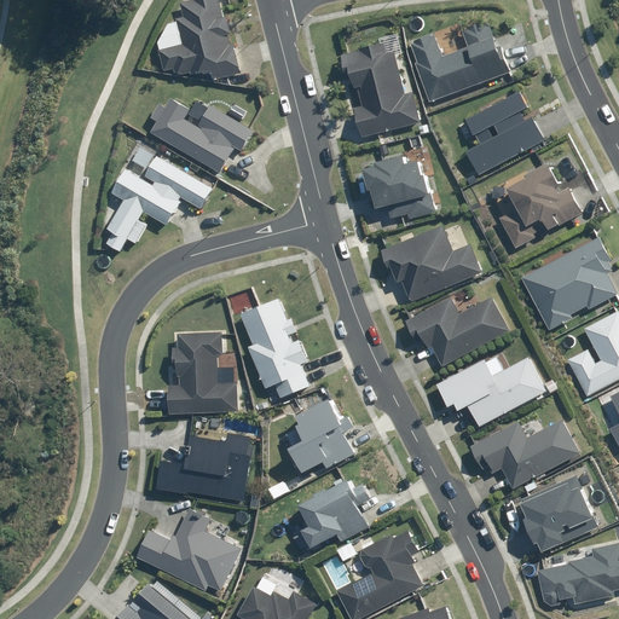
[(242,74),(229,18),(224,19),(219,0),(195,0),(196,0),(180,4),(184,18),(177,21),(183,44),(157,50),(163,73),(177,69),(178,75),(192,71),(194,75),(212,71),(214,81),(242,74)]
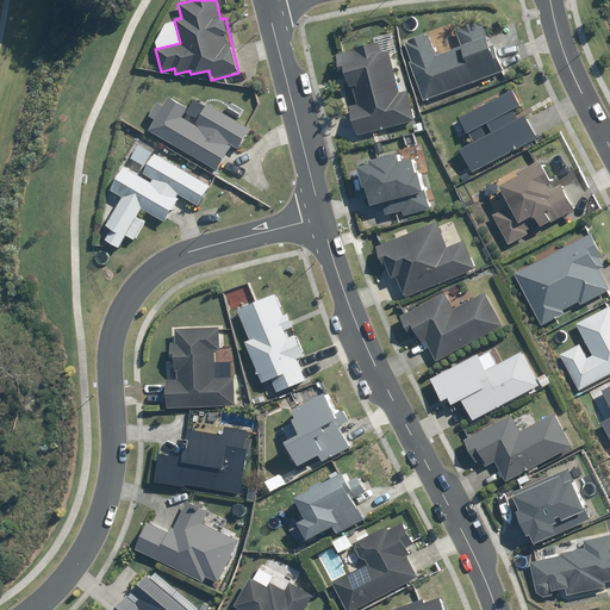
[(404,43),(427,100),(502,72),(481,19),(459,27),(466,45),(437,56),(429,33),(404,43)]
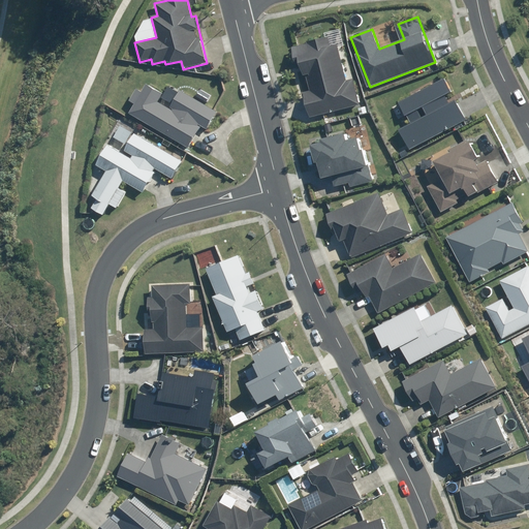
[(309,117),(312,116),(361,103),(354,79),(347,81),(338,44),(333,45),(331,36),(291,45),(294,58),(299,57),(303,76),(307,75),(311,91),(303,93),(309,117)]
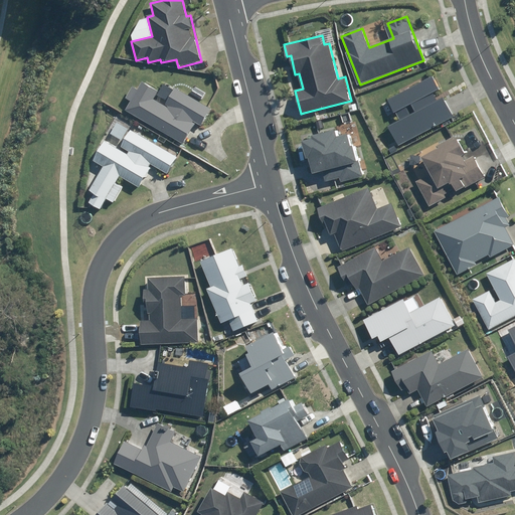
[(456,118),(445,98),(441,100),(437,93),(441,91),(434,75),(388,99),(396,114),(391,116),(395,123),(389,126),(400,146),(456,118)]
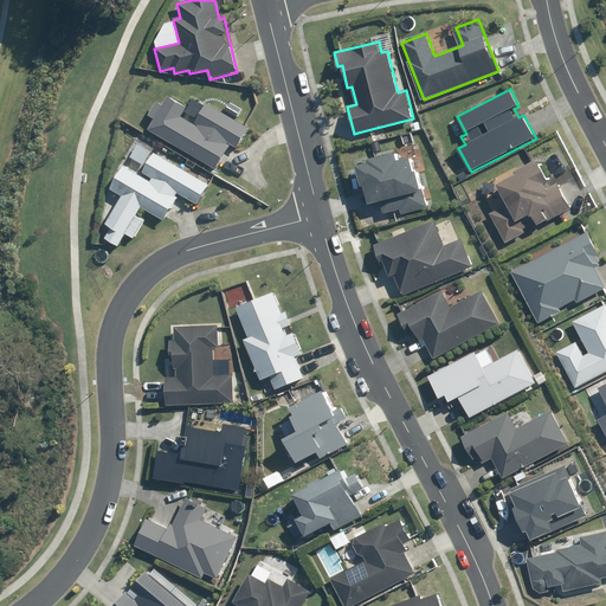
[(155,118),(148,130),(217,171),(231,144),(239,149),(251,129),(194,96),(188,107),(169,96),(165,104),(159,101),(149,116),(155,118)]
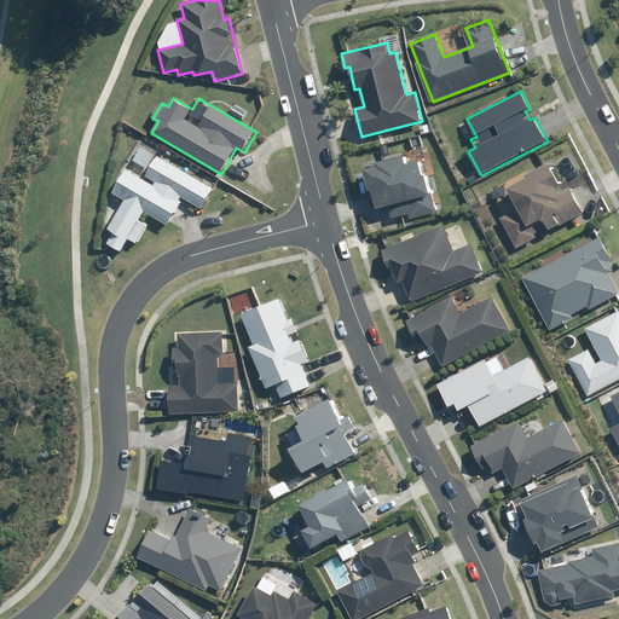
[(519,208),(502,217),(519,249),(539,238),(534,230),(547,225),(549,229),(573,218),(577,227),(602,215),(572,154),(508,185),(519,208)]
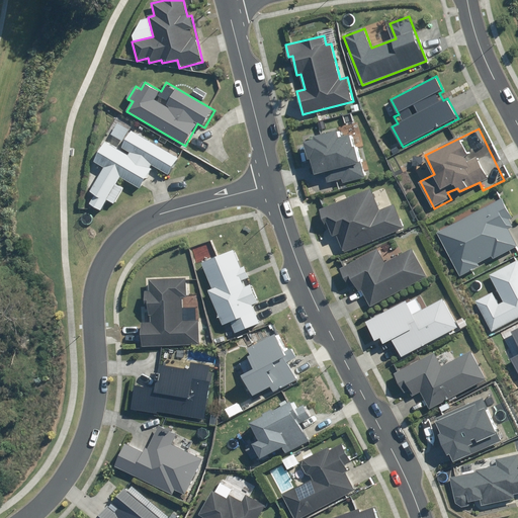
[(141,187),(154,165),(169,174),(178,158),(133,130),(123,146),(132,152),(130,155),(104,140),(92,161),(103,169),(90,190),(95,193),(89,203),(101,210),(106,200),(114,205),(125,187),(117,183),(122,176),(141,187)]
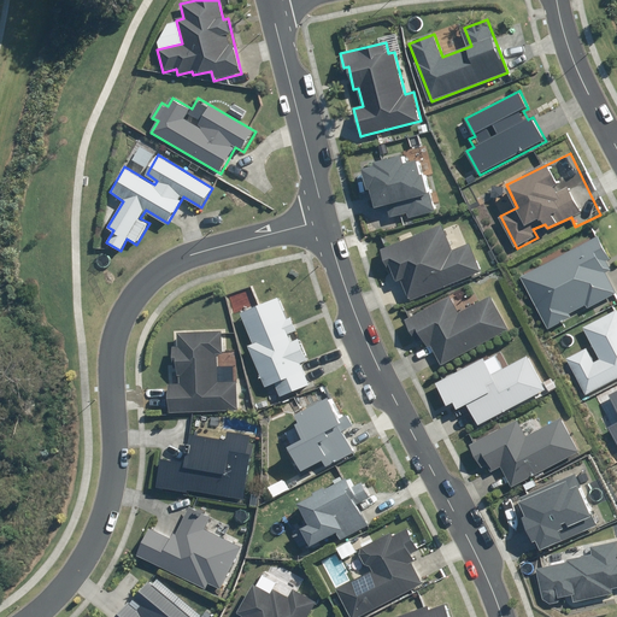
[(434,215),(434,211),(429,194),(421,159),(406,163),(405,154),(376,160),(377,165),(366,168),(376,211),(386,209),(389,222),(407,217),(409,222),(434,215)]
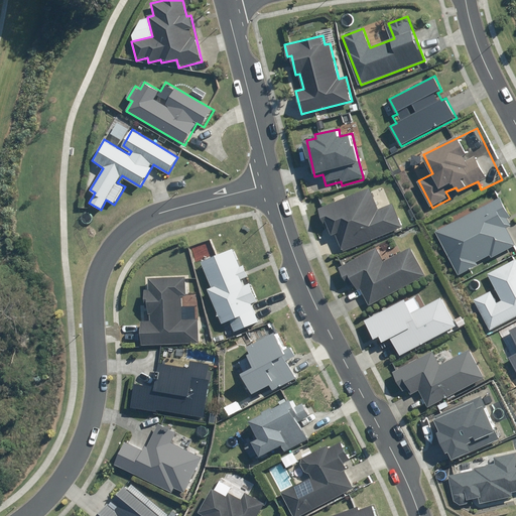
[(320,209),(331,235),(337,233),(343,250),(403,227),(394,205),(379,211),(371,188),(320,209)]
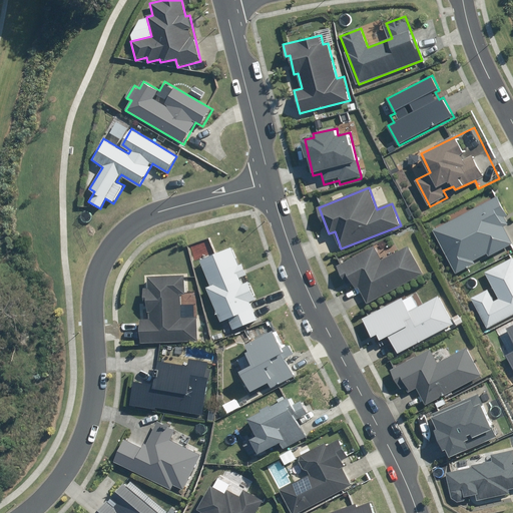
[(433,229),(457,275),(512,244),(512,242),(504,225),(510,222),(497,196),(433,229)]
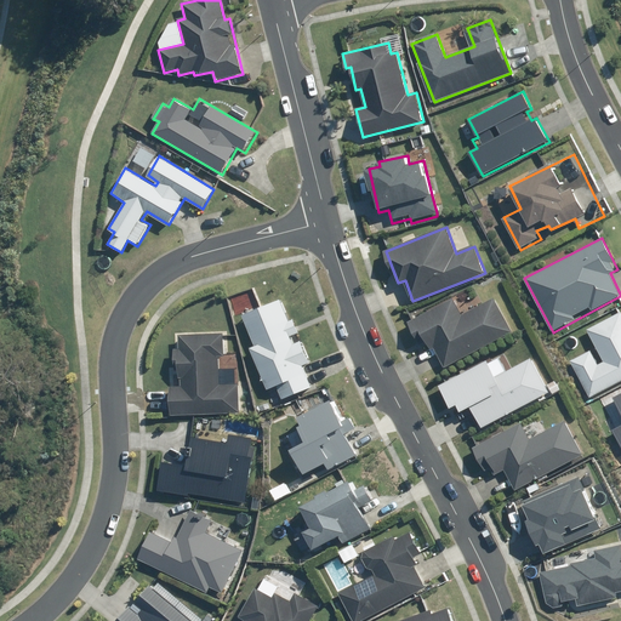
[(445,366),(513,331),(495,297),(482,305),(472,288),(408,322),(415,336),(422,331),(432,349),(436,347),(445,366)]
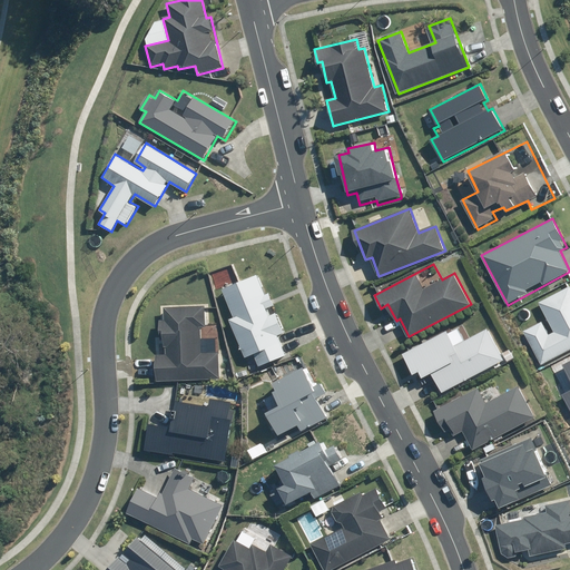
[(235,317),(231,318),(247,357),(255,353),(261,365),(285,355),(278,337),(286,334),(277,312),(271,315),(266,306),(274,302),(269,292),(265,294),(256,274),(223,287),(235,317)]
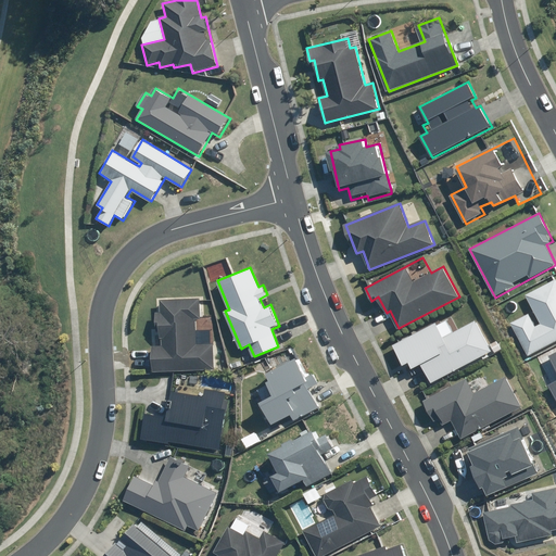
[(512,323),(529,355),(555,341),(555,279),(527,295),(541,324),(536,326),(530,313),(512,323)]
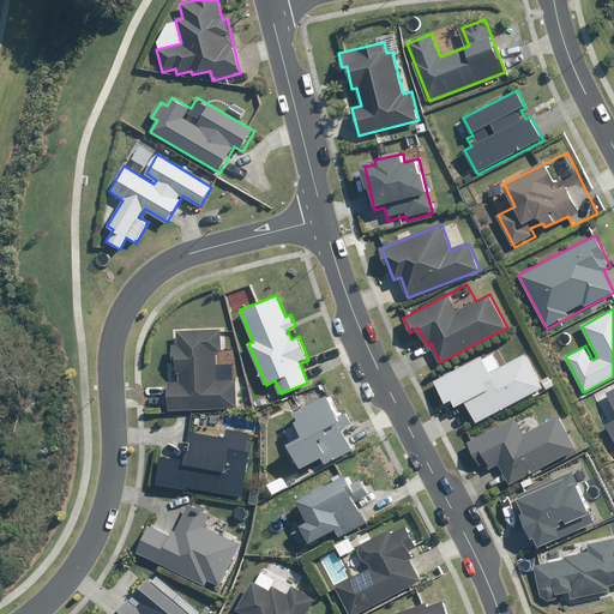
[(222,351),(222,331),(178,331),(178,345),(169,345),(169,365),(180,365),(180,380),(169,380),(169,408),(239,409),(239,378),(216,378),(216,351),(222,351)]
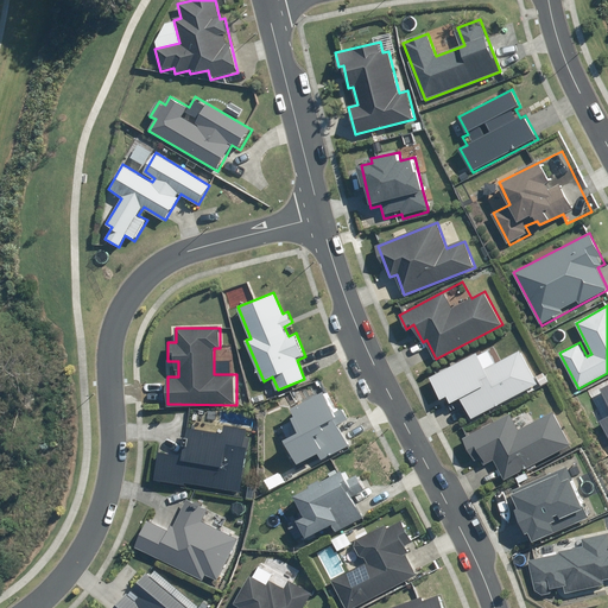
[(473,420),(538,385),(520,352),(487,369),(477,353),(450,367),(449,363),(435,372),(436,375),(430,378),(443,401),(450,397),(454,404),(462,399),(473,420)]
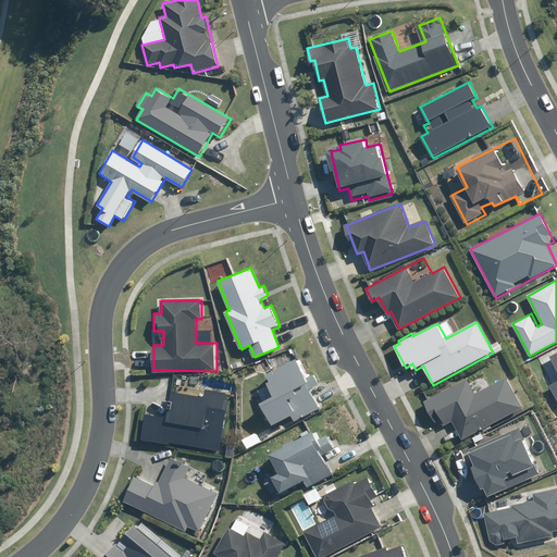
[(275,393),(261,400),(273,424),(292,415),(295,420),(321,407),(311,388),(320,383),(314,373),(308,376),(298,357),(270,372),(273,378),(269,380),(275,393)]
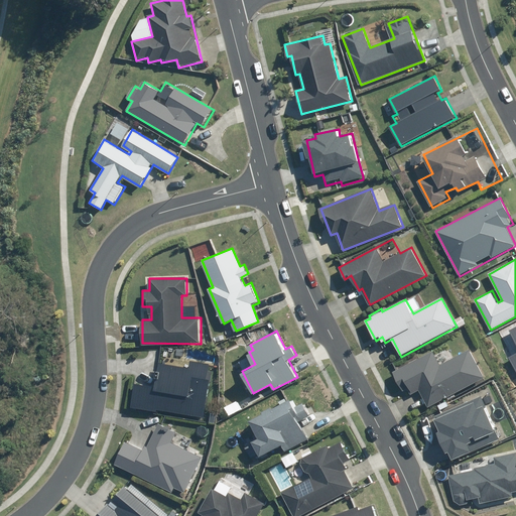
[(407,381),(413,393),(421,389),(430,407),(483,379),(467,349),(439,364),(431,350),(392,371),(399,385),(407,381)]
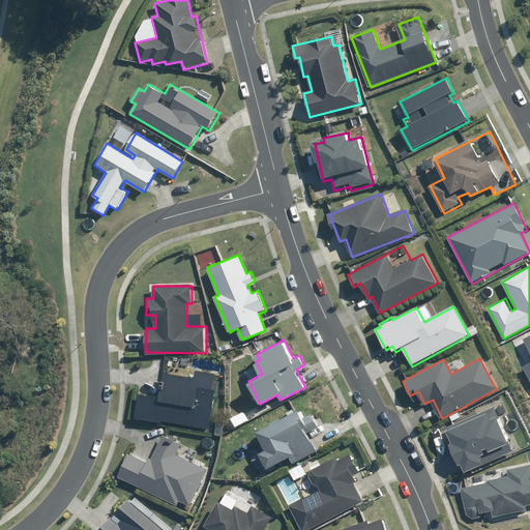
[(135,391),(131,417),(210,429),(218,372),(197,369),(196,374),(164,370),(160,394),(135,391)]
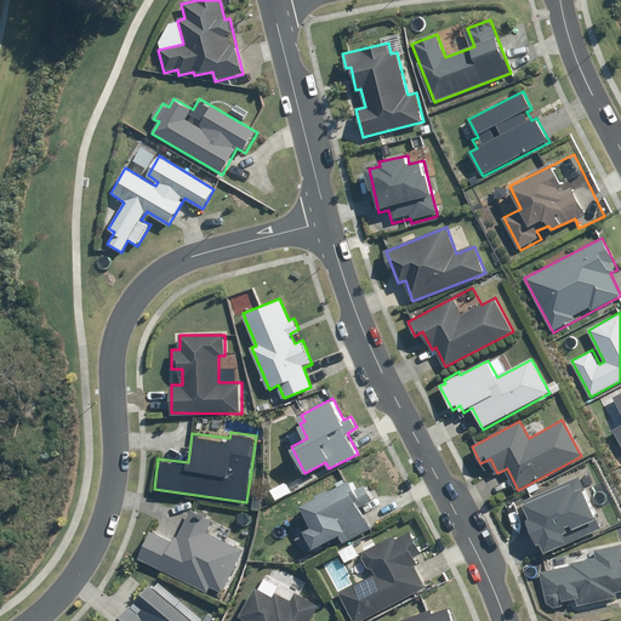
[(311,520),(292,530),(306,553),(340,534),(345,543),(372,528),(362,510),(375,502),(363,482),(355,486),(351,478),(302,506),(311,520)]
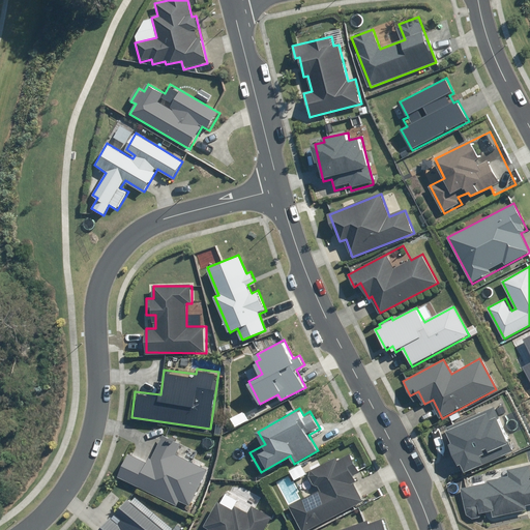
[(488,413),(448,432),(453,443),(448,445),(458,466),(463,464),(467,472),(484,464),(480,454),(509,441),(498,417),(491,420),(488,413)]
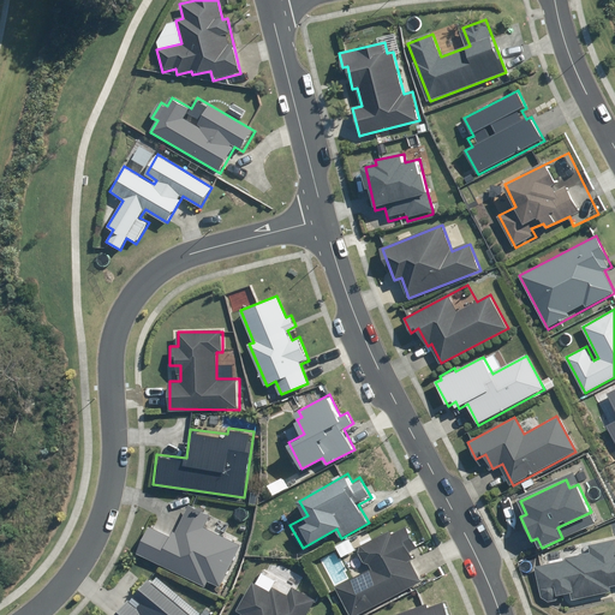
[(147,524),(133,553),(204,585),(207,579),(221,586),(243,541),(213,527),(219,512),(186,497),(169,535),(147,524)]
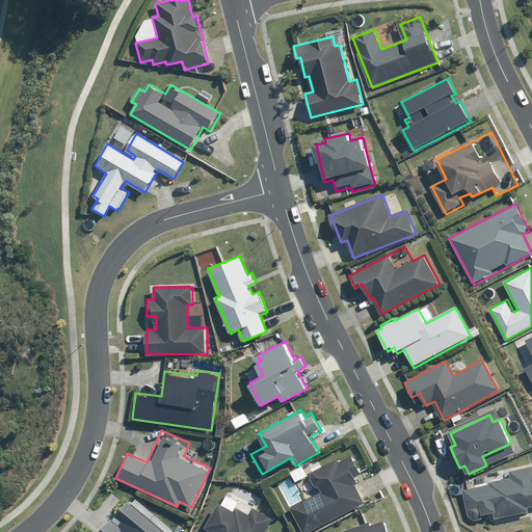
[(306,531),(363,502),(362,499),(353,484),(358,482),(355,476),(363,473),(353,455),(338,463),(336,459),(308,474),(317,493),(290,507),(302,531),(306,531)]
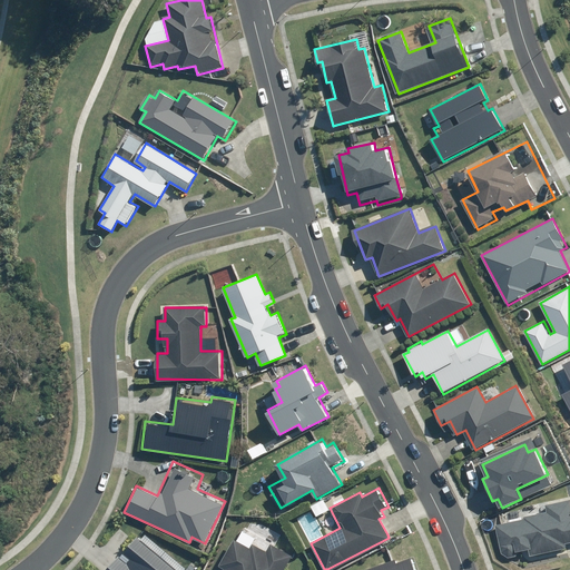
[(526,519),(495,526),(501,554),(530,549),(531,557),(566,549),(566,544),(569,542),(569,500),(547,504),(548,511),(524,517),(526,519)]
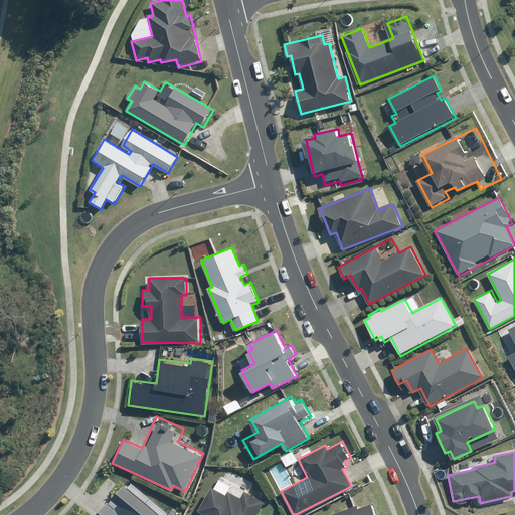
[(159,514),(124,484),(96,514),(159,514)]
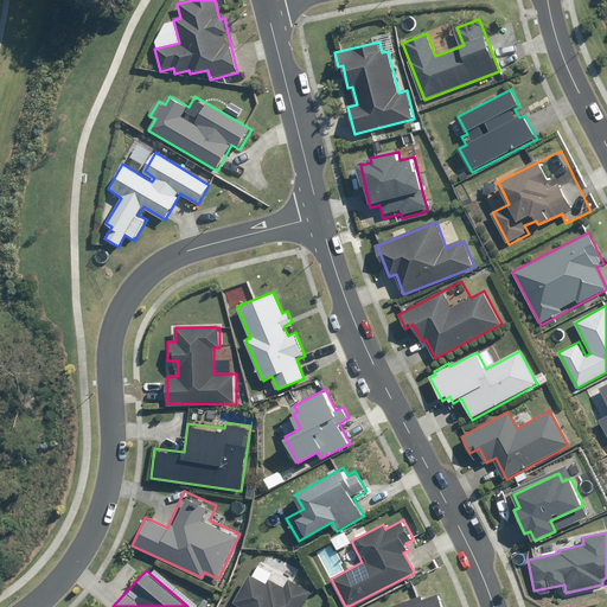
[(237,605),(236,606),(301,606),(312,588),(292,577),(286,587),(270,579),(267,585),(249,575),(234,602),(237,605)]
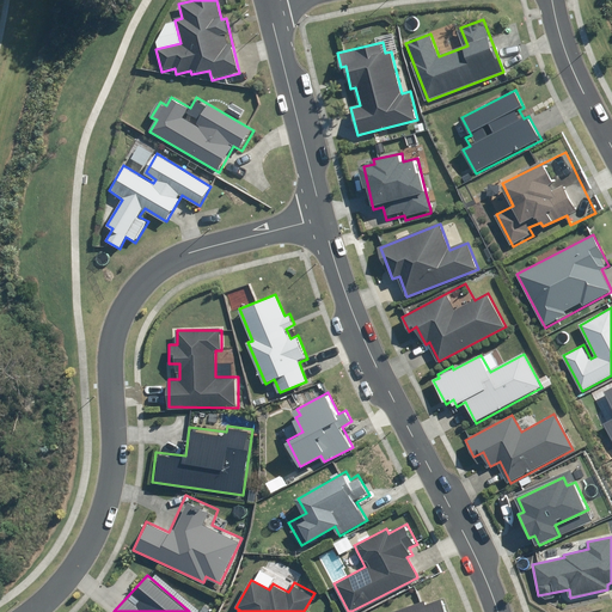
[(446,611),(442,598),(424,604),(423,600),(390,611),(446,611)]
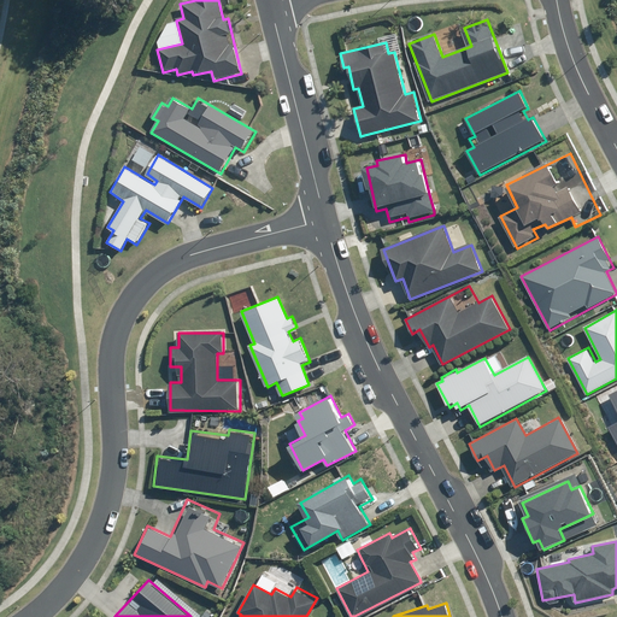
All buildings are outlined.
